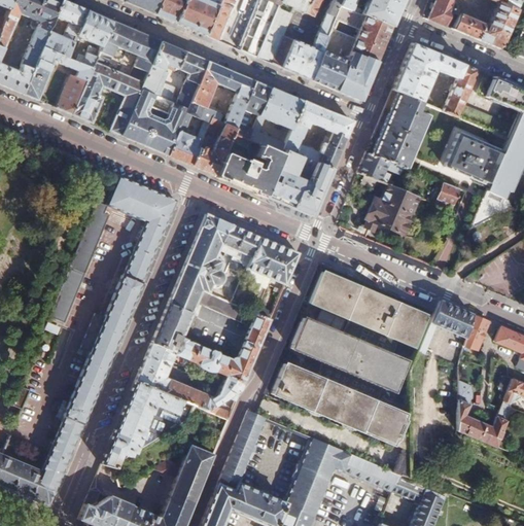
[(36,19),(44,0),(15,0),(11,8),(7,19),(3,29),(0,35),(0,45),(6,48),(7,48),(23,13),(36,19)]
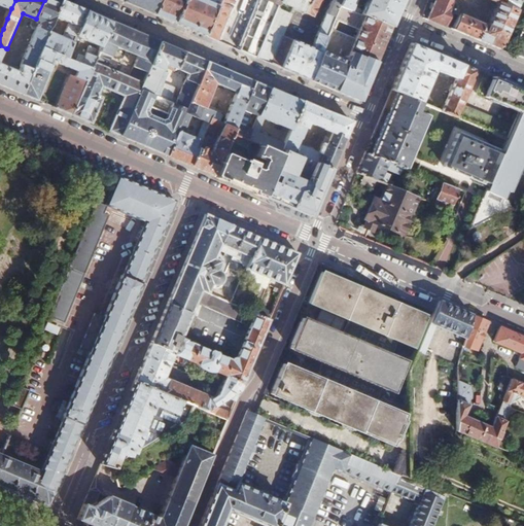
[(0,3),(11,8),(15,0),(0,0),(0,27),(3,29),(7,19),(0,15),(0,3)]
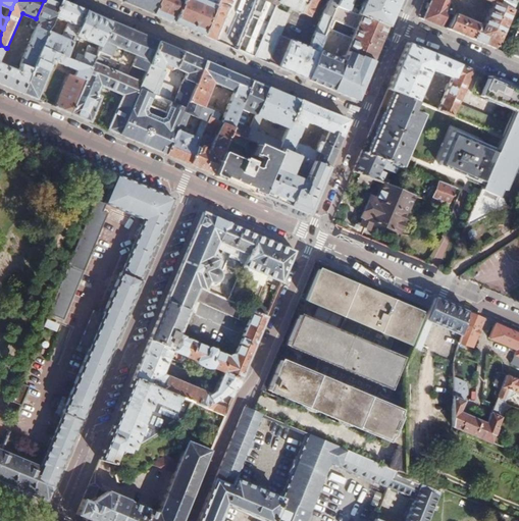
[(39,29),(49,34),(50,32),(56,16),(63,0),(44,0),(36,18),(42,20),(40,25),(34,22),(33,24),(35,28),(39,29)]
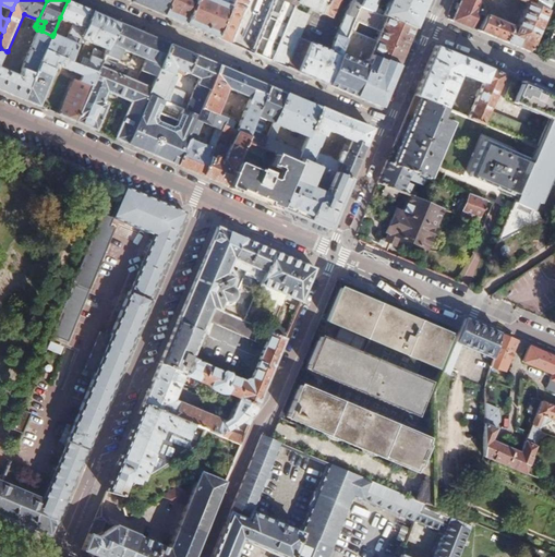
[(74,61),(96,11),(82,5),(68,0),(60,17),(76,25),(70,40),(53,34),(52,36),(47,50),(74,61)]
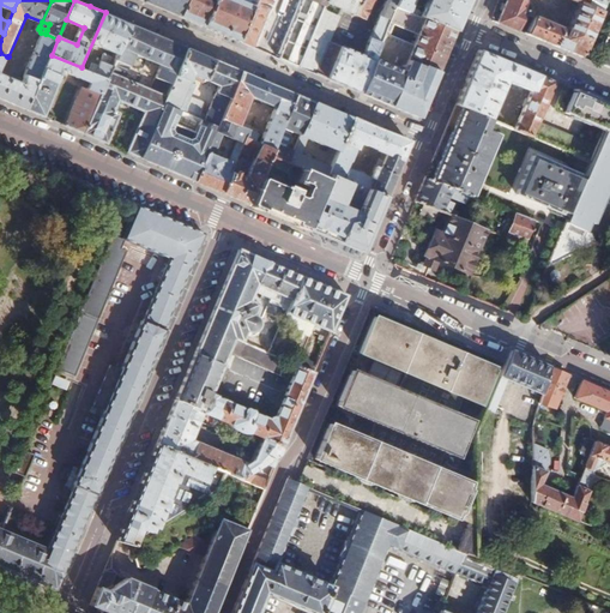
[(156,0),(155,4),(183,17),(191,0),(156,0)]
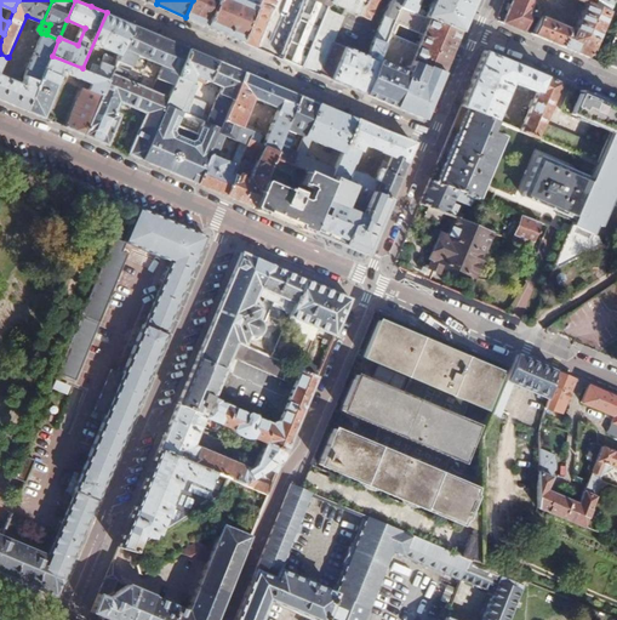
[(193,0),(186,17),(200,22),(224,33),(236,0),(247,0),(233,37),(246,43),(263,0),(193,0)]
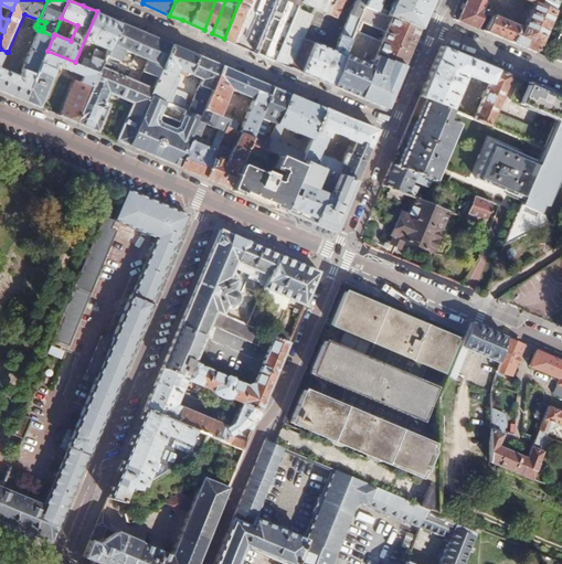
[(215,0),(204,30),(212,33),(225,0),(215,0)]
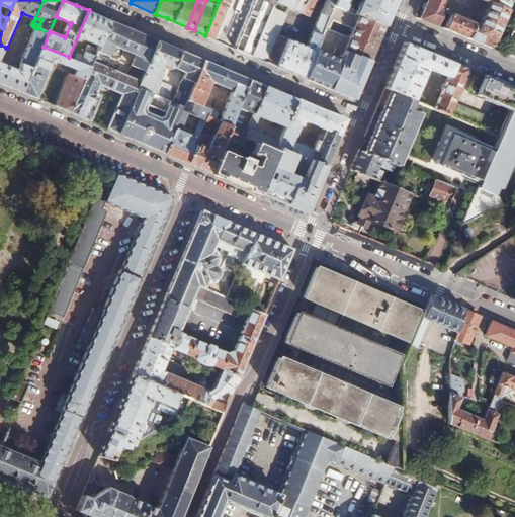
[(220,0),(205,35),(217,39),(233,0),(220,0)]
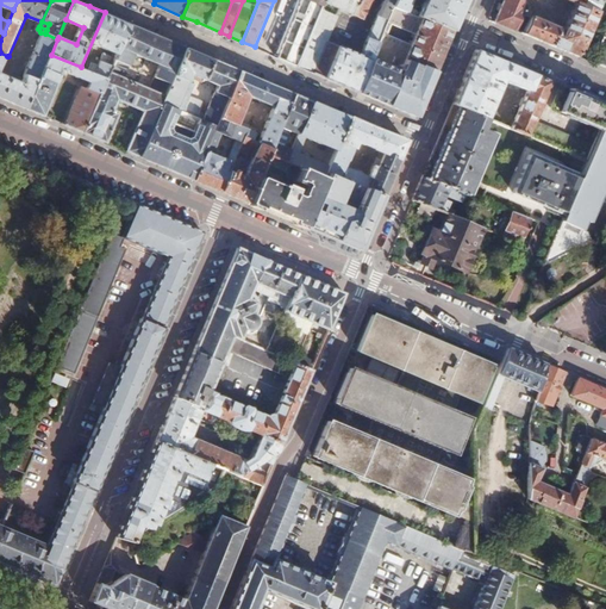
[(307,0),(293,35),(312,42),(324,11),(328,2),(329,0),(307,0)]
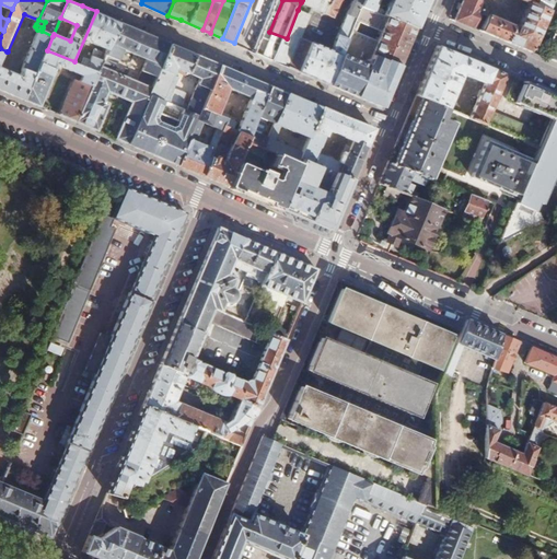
[(302,0),(301,2),(337,18),(345,0),(347,1),(347,0),(356,0),(335,51),(323,80),(332,84),(364,4),(366,0),(302,0)]
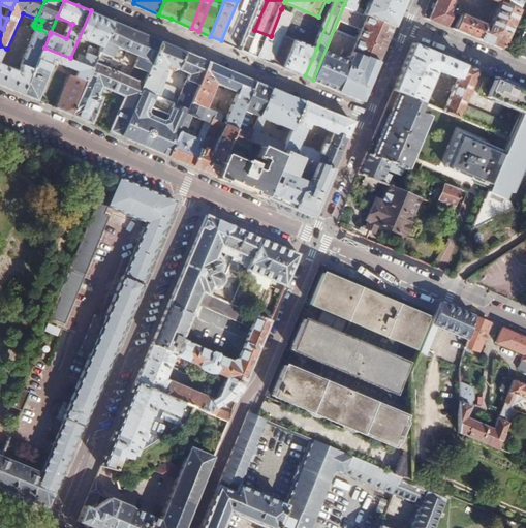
[(345,0),(344,4),(370,14),(397,25),(407,0),(345,0)]
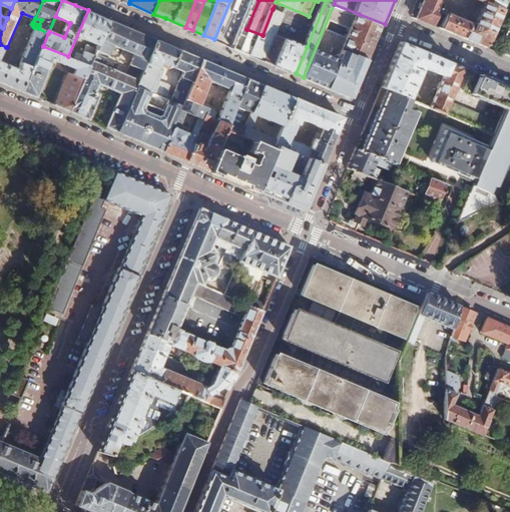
[(442,0),(427,0),(419,18),(422,19),(437,25),(444,8),(439,6),(442,0)]
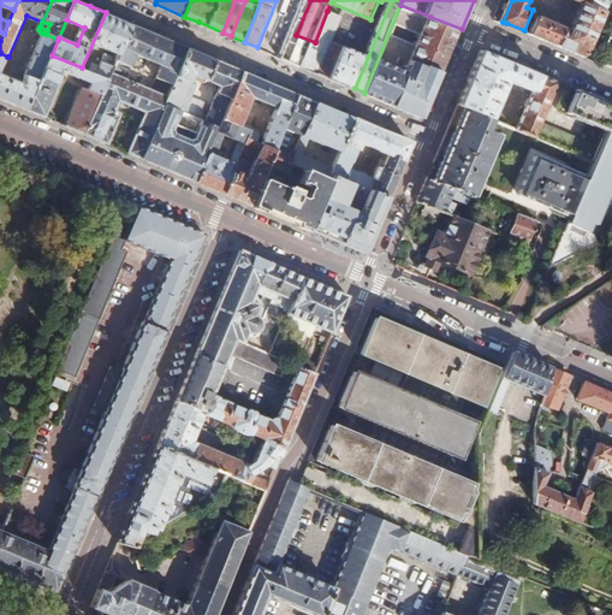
[(572,0),(584,5),(572,33),(540,18),(533,34),(587,55),(611,0),(572,0)]
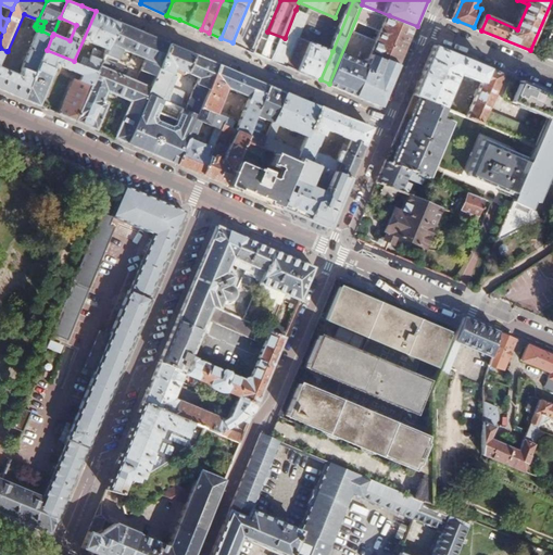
[(389,15),(362,4),(329,84),(347,90),(357,96),(368,67),(374,54),(389,15)]
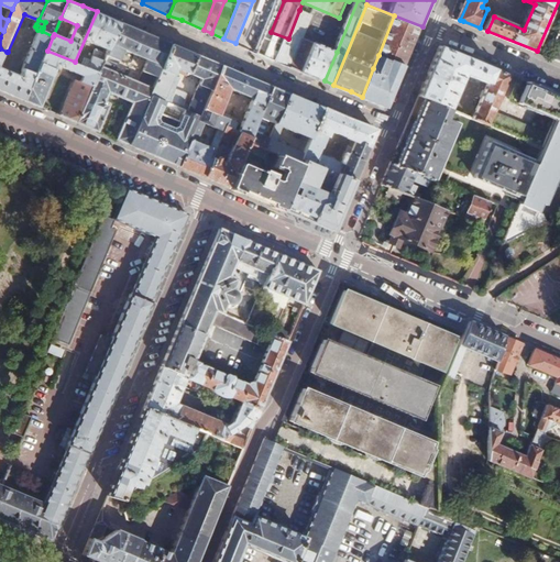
[(288,39),(278,62),(304,72),(317,77),(328,48),(305,39),(314,15),(299,10),(288,39)]
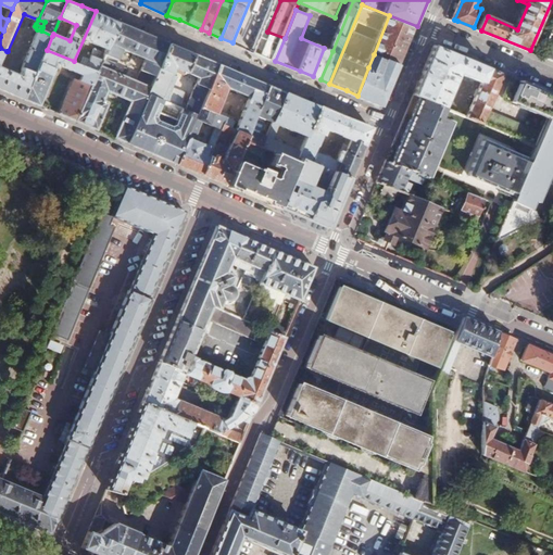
[(110,48),(121,22),(108,16),(96,11),(74,61),(85,65),(89,54),(88,53),(93,41),(110,48)]
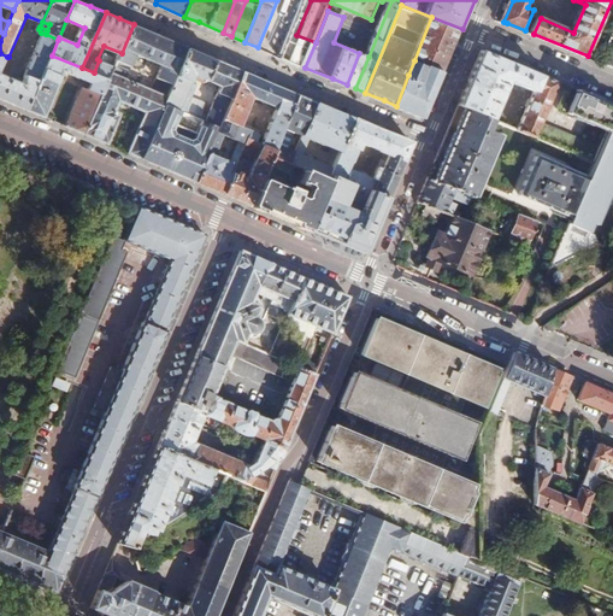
[(463,29),(431,17),(414,60),(429,65),(446,72),(463,29)]
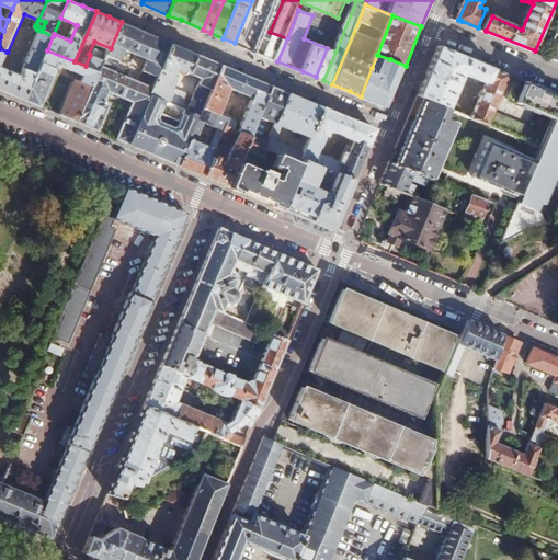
[(164,64),(173,44),(145,31),(122,22),(111,48),(110,53),(104,65),(117,71),(125,53),(121,50),(123,46),(164,64)]
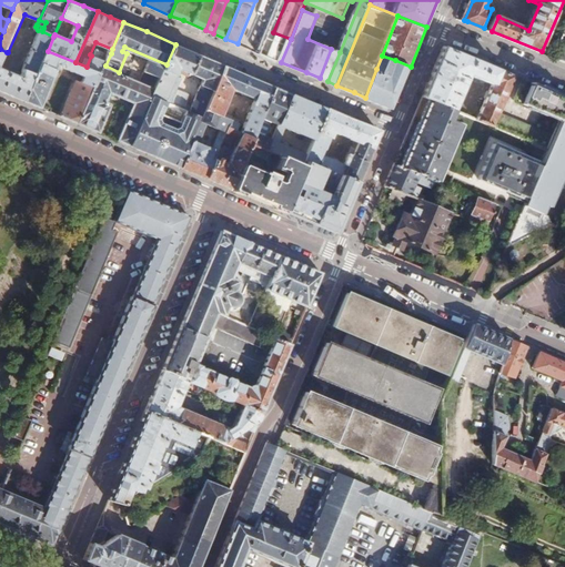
[(269,30),(260,52),(281,62),(291,39),(273,32),(269,30)]
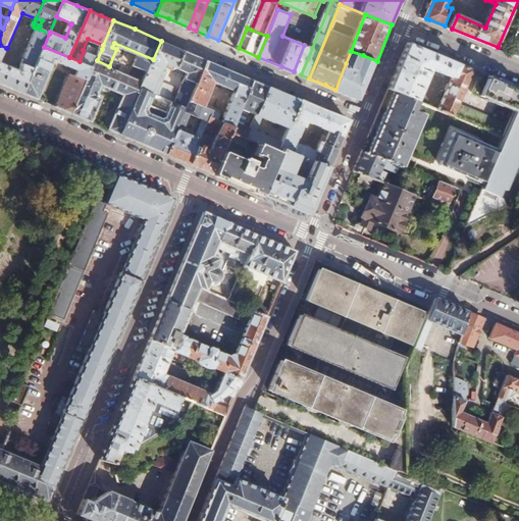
[(35,67),(44,47),(49,34),(39,29),(24,63),(35,67)]
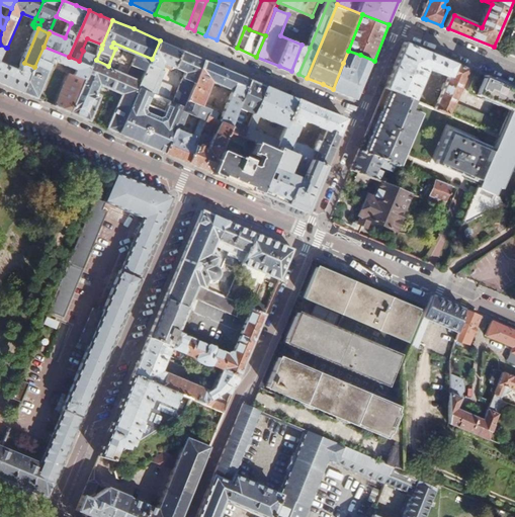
[(514,28),(505,52),(514,55),(514,28)]
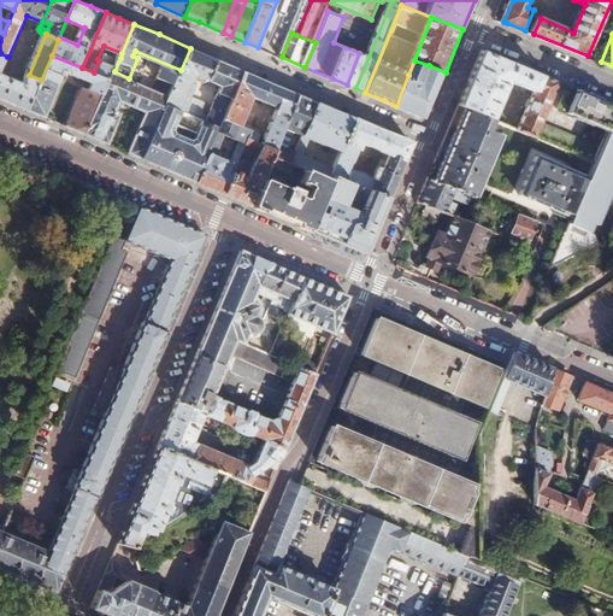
[(227,119),(247,71),(210,56),(190,48),(181,70),(178,76),(170,95),(168,103),(186,111),(205,119),(212,103),(196,97),(201,83),(194,81),(196,74),(227,86),(212,117),(225,123),(227,119)]
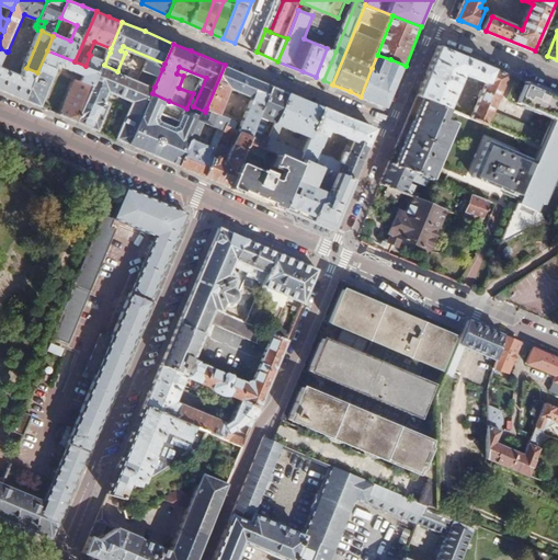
[(442,45),(420,95),(451,109),(465,75),(488,83),(474,118),(544,148),(550,133),(498,112),(513,75),(442,45)]
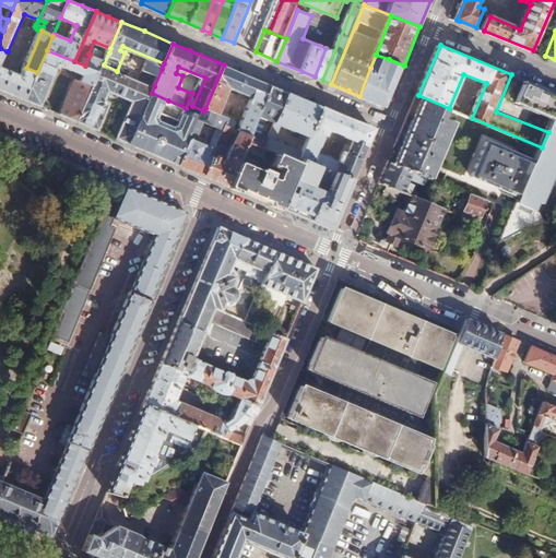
[(0,87),(26,98),(37,72),(26,68),(25,75),(0,64),(7,51),(0,48),(0,87)]
